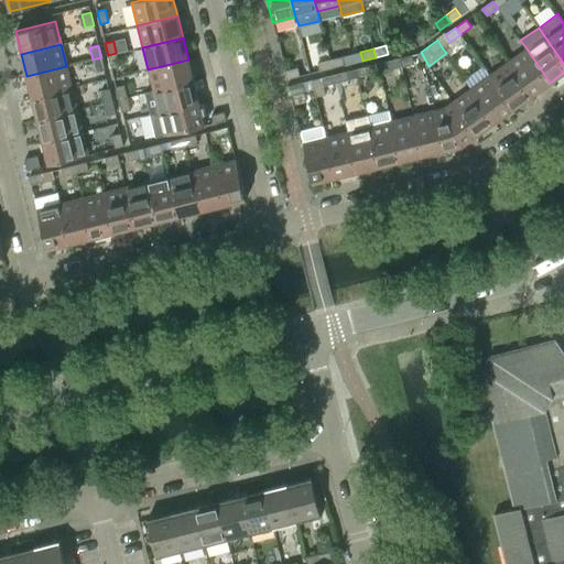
[(527,49),(508,62),(532,96),(541,89),(550,83),(527,49)]
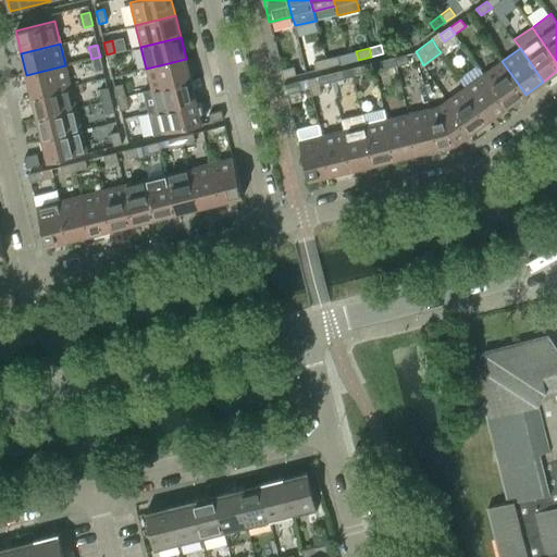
[(114,52),(107,54),(110,67),(118,65),(114,52)]
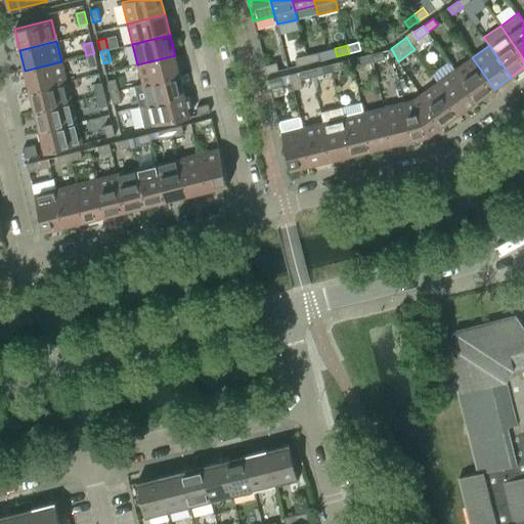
[(383,51),(370,54),(373,61),(385,59),(383,51)]
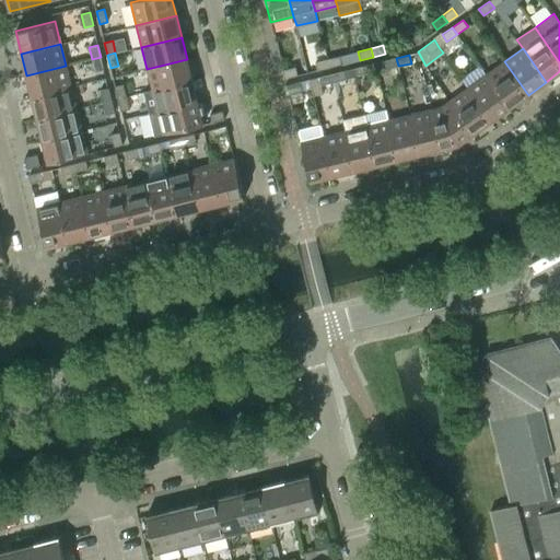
[(340,56),(327,59),(329,68),(342,65),(340,56)]
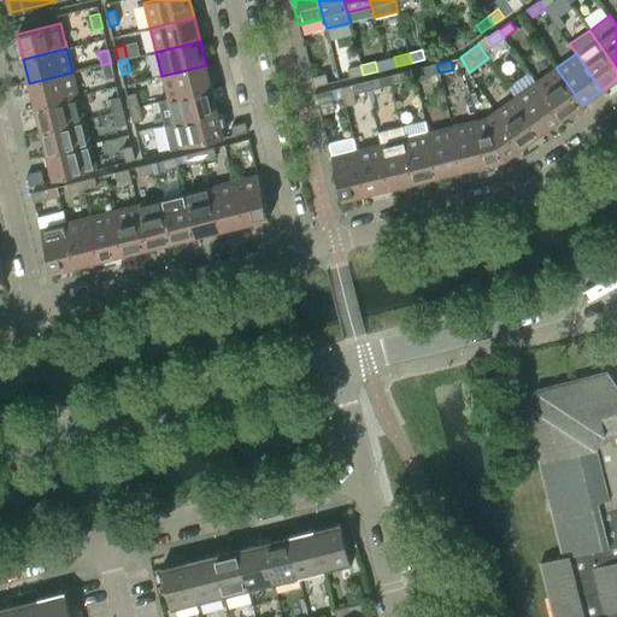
[(111,63),(101,65),(105,78),(115,77),(111,63)]
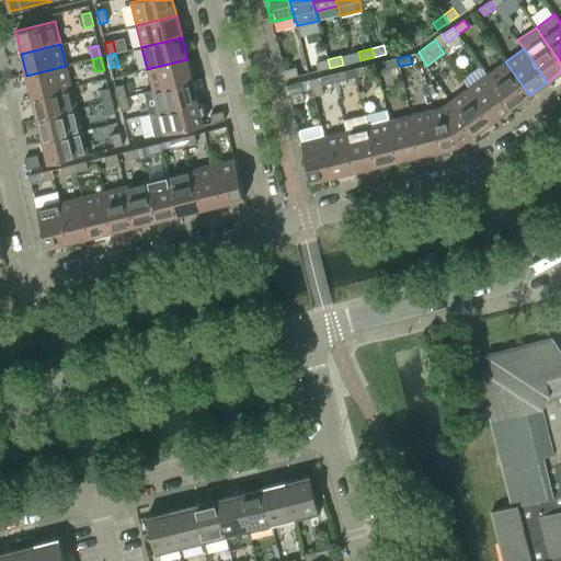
[(187,59),(147,69),(152,90),(193,80),(187,59)]
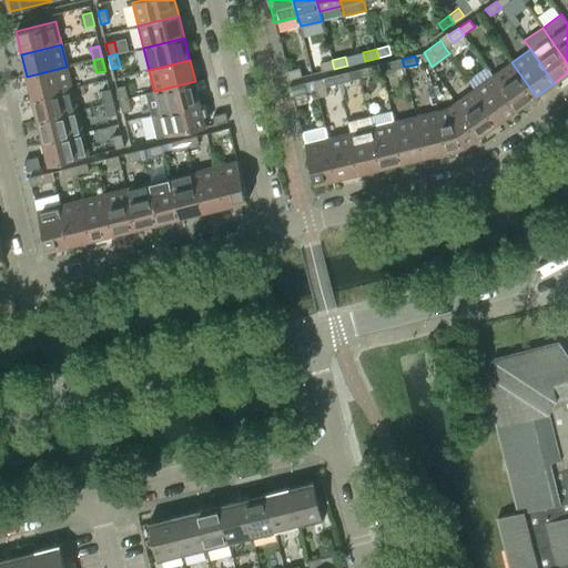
[(320,63),(322,71),(334,69),(332,60),(320,63)]
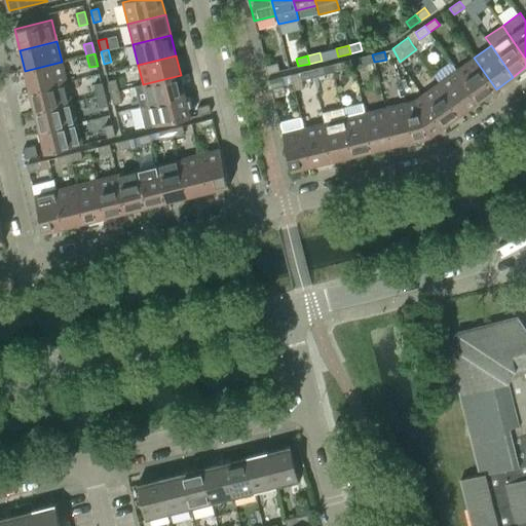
[(364,57),(351,60),(353,67),(366,65),(364,57)]
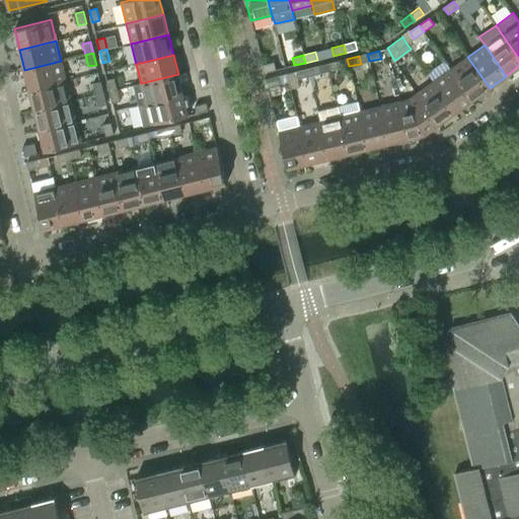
[(467,57),(450,69),(459,82),(472,100),(490,88),(467,57)]
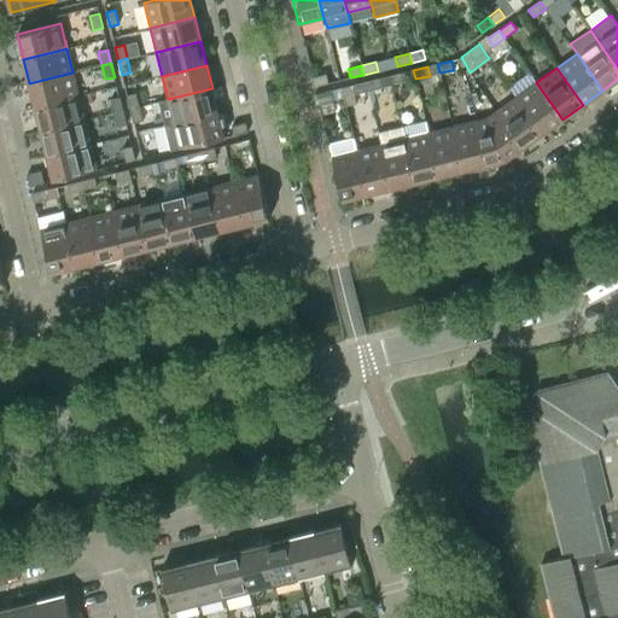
[(413,70),(400,74),(402,82),(415,79),(413,70)]
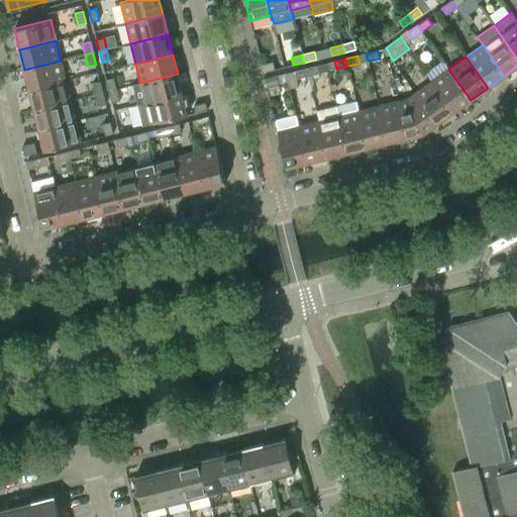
[(61,61),(24,70),(29,90),(66,81),(61,61)]
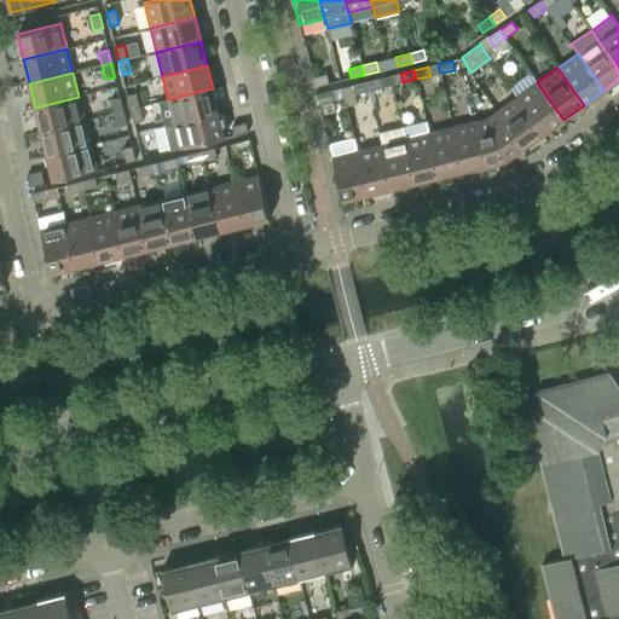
[(531,73),(510,87),(518,97),(518,98),(543,134),(563,120),(548,98),(537,82),(531,73)]
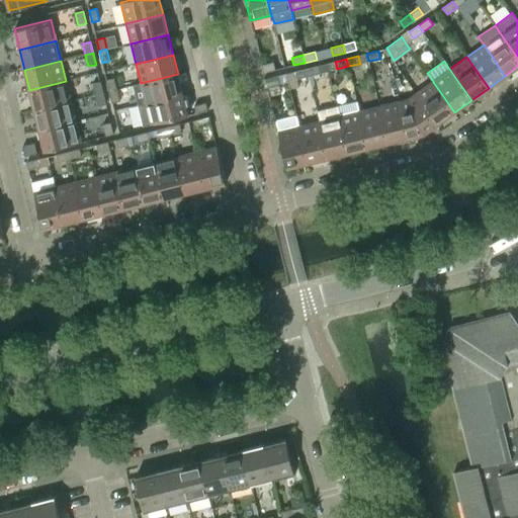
[(273,62),(261,65),(263,73),(275,70),(273,62)]
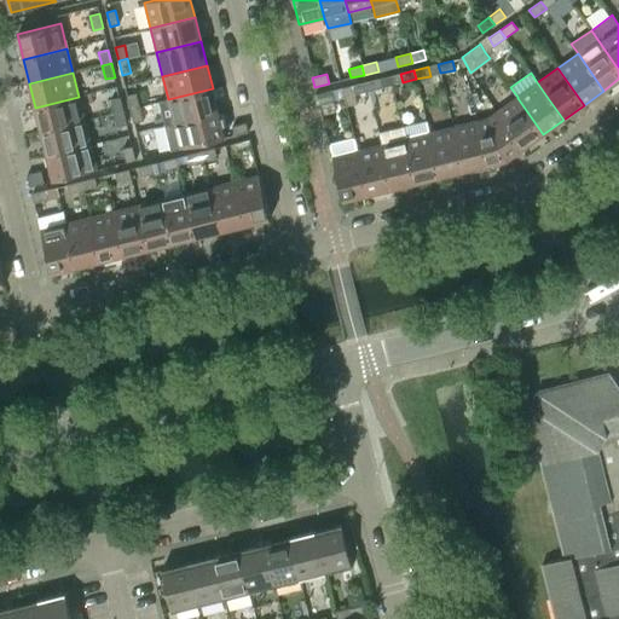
[(380,79),(366,81),(369,91),(382,87),(380,79)]
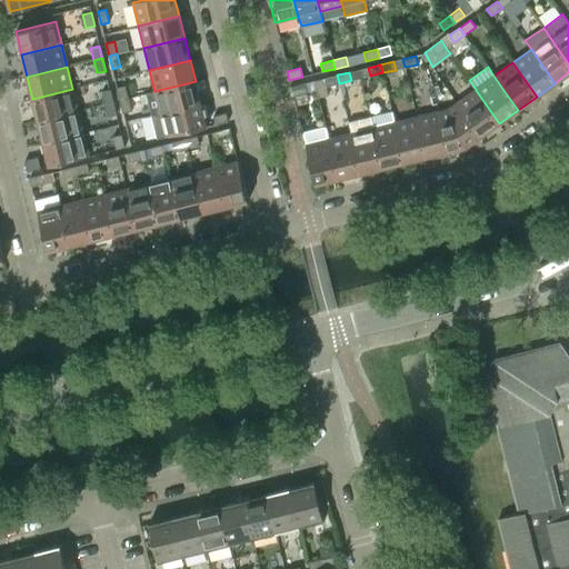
[(337,75),(323,78),(326,87),(339,83),(337,75)]
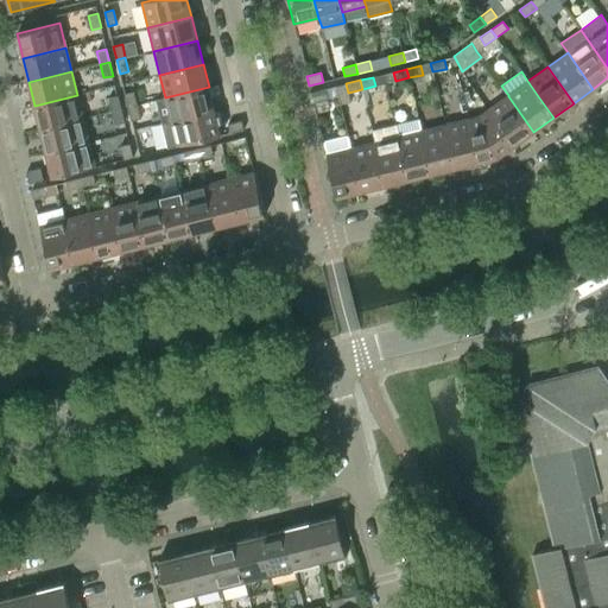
[(215,111),(209,87),(165,97),(171,121),(215,111)]
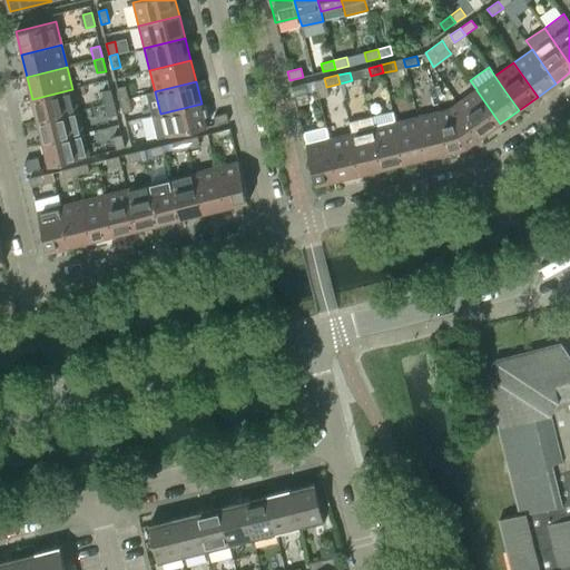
[(304,84),(292,87),(294,95),(306,91),(304,84)]
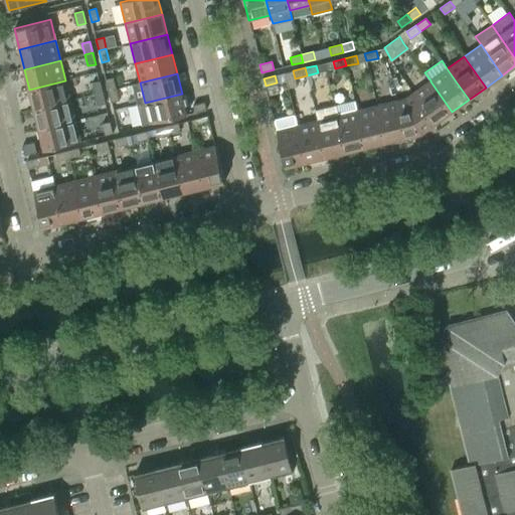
[(114,77),(106,79),(109,91),(116,89),(114,77)]
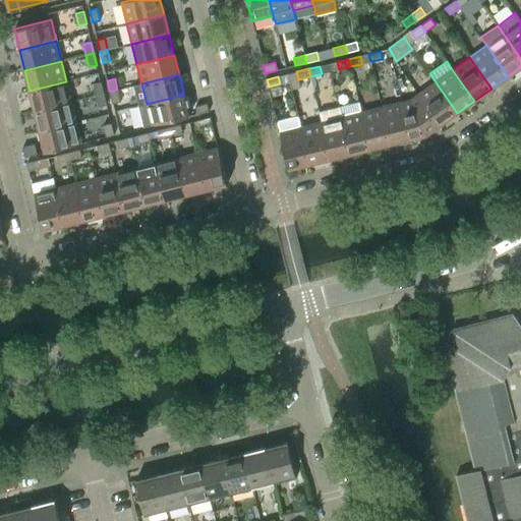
[(66,81),(30,91),(35,111),(71,102),(66,81)]
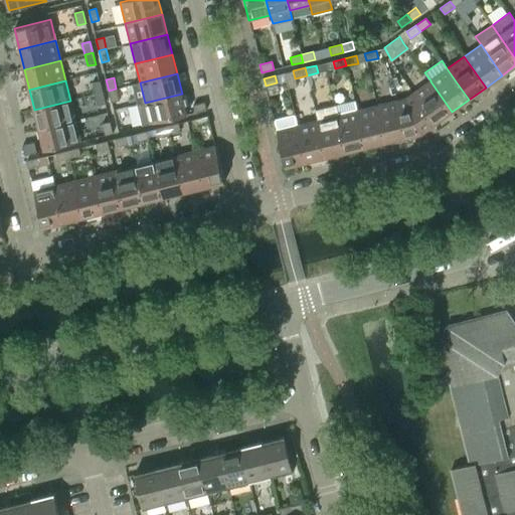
[(92,82),(95,94),(103,92),(100,80),(92,82)]
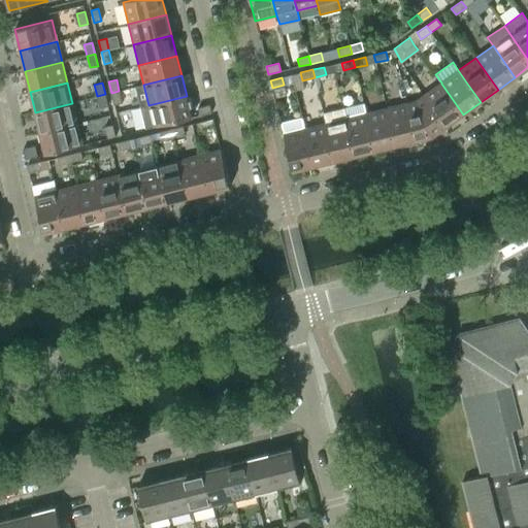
[(440,84),(424,95),(446,127),(463,114),(441,84),(441,83),(440,84)]
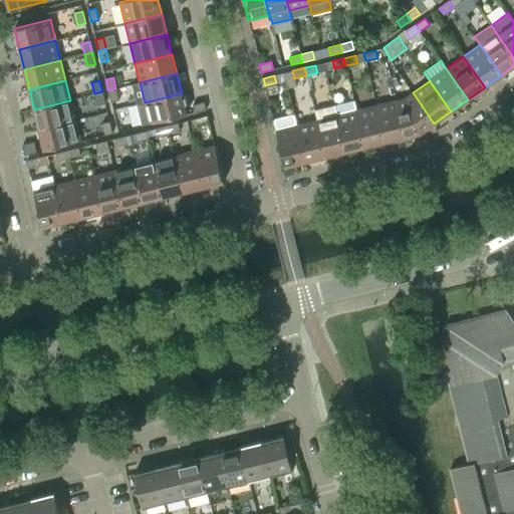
[(115,88),(108,90),(110,102),(118,100),(115,88)]
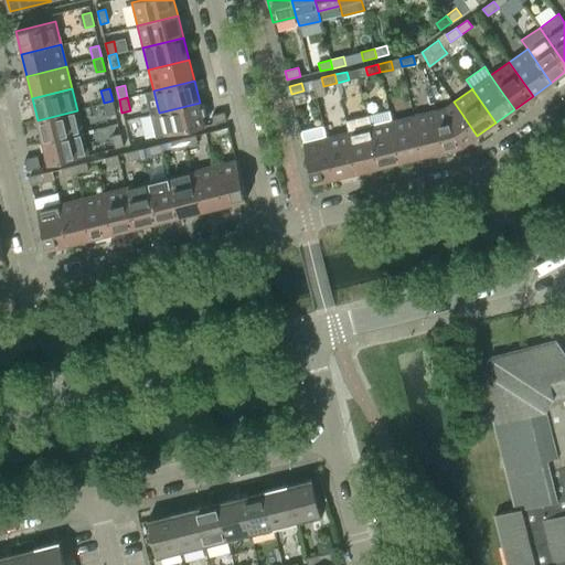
[(113,100),(104,103),(107,116),(116,114),(113,100)]
